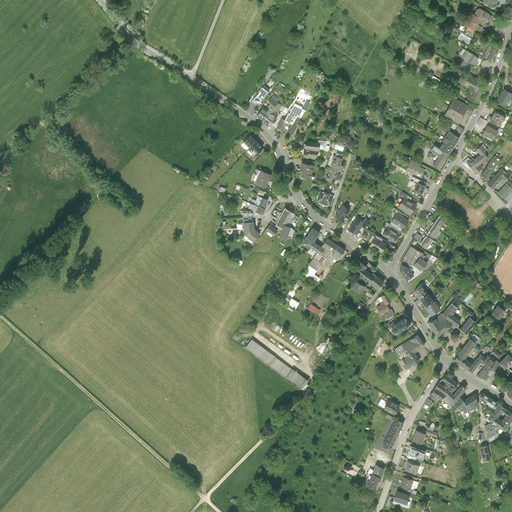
[(485,19),(489,21),(492,16),(489,14),(489,13),(480,8),(477,9),(474,14),(481,18),(482,17),(485,19)]
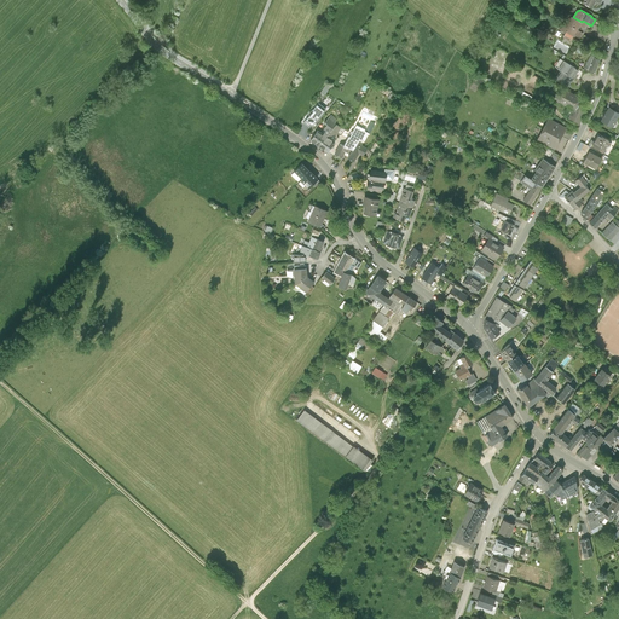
[(584,27),(586,23),(583,21),(582,22),(573,17),(572,16),(568,17),(565,22),(571,25),(577,29),(579,24),(584,27)]
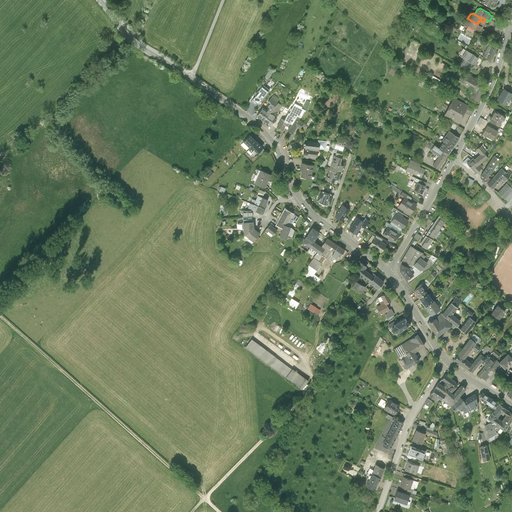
[(472,21),(467,18),(464,18),(462,23),(466,26),(465,27),(467,28),(466,30),(471,33),(474,28),(479,31),(481,27),(477,24),(472,21)]
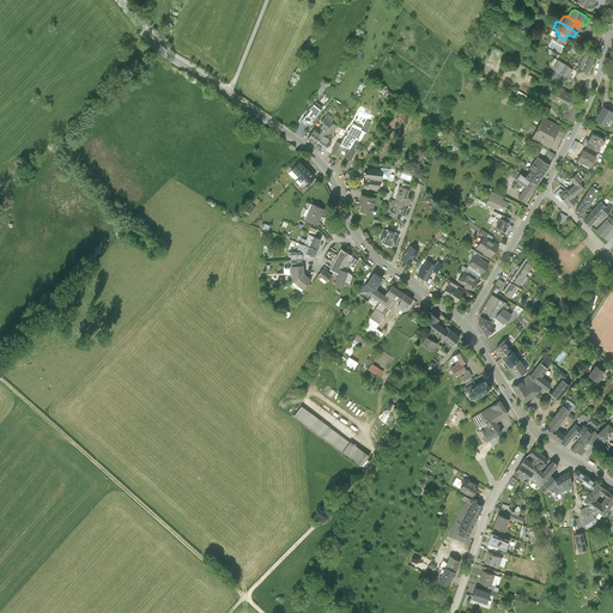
[(481,49),(475,59),(480,62),(487,54),(481,49)]
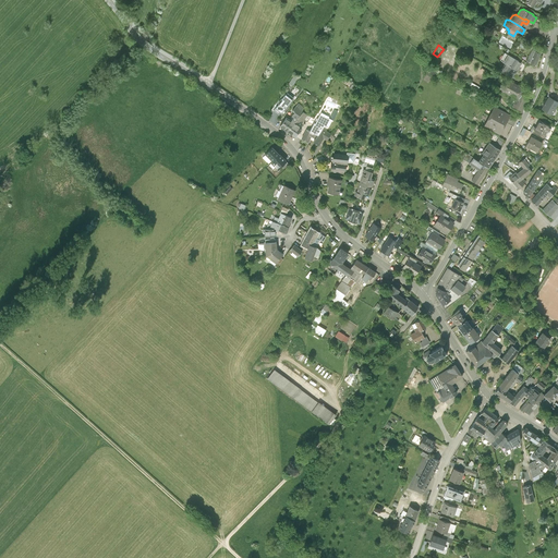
[(534,51),(532,50),(528,62),(536,67),(542,53),(541,53),(534,51)]
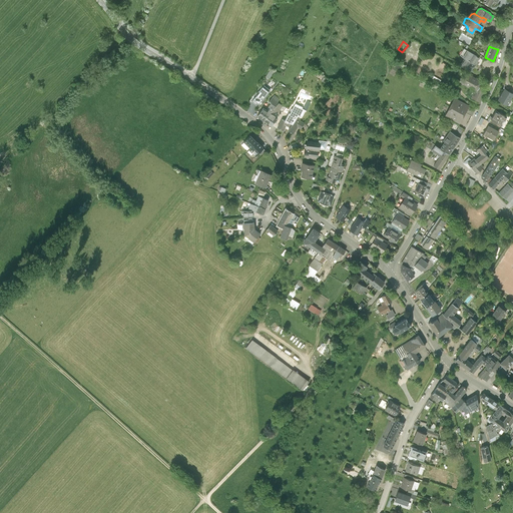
[(465,49),(464,48),(460,55),(464,58),(460,65),(470,72),(479,57),(469,52),(465,49)]
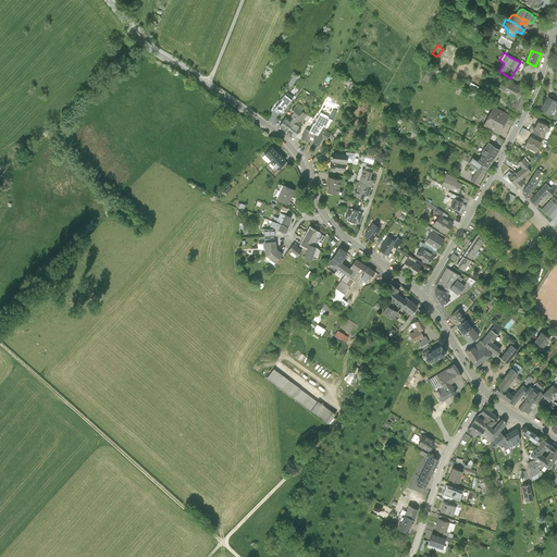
[(287,83),(291,86),(296,77),(293,75),(287,83)]
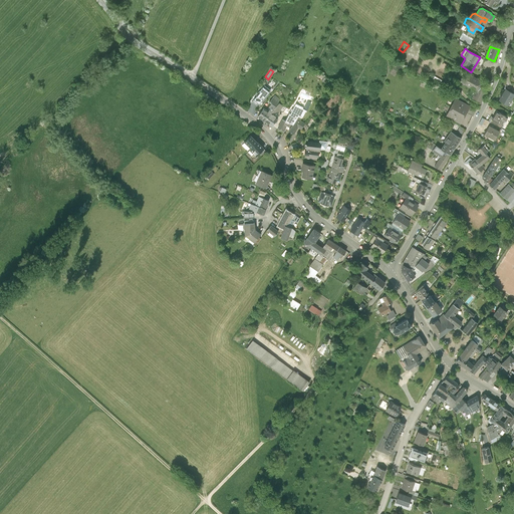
[(470,75),(465,72),(460,82),(476,90),(478,91),(480,87),(482,82),(470,75)]
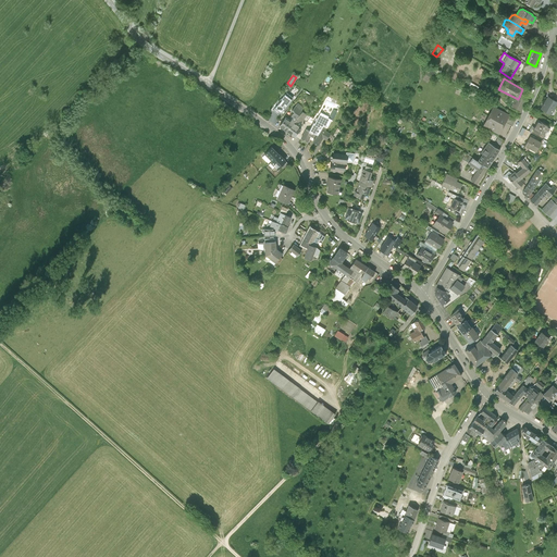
[(475,85),(466,81),(463,86),(472,90),(475,85)]
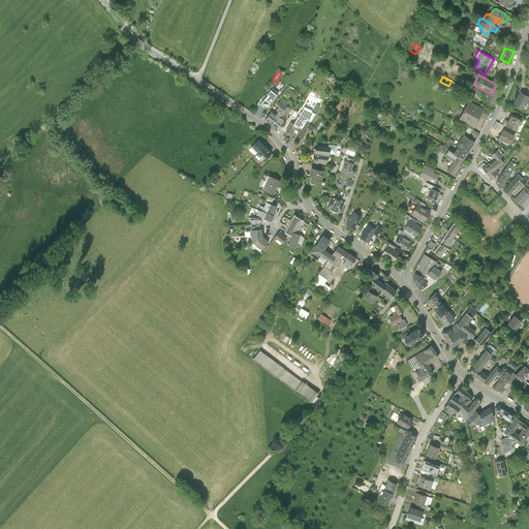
[(276,95),(270,90),(267,95),(263,100),(262,99),(259,104),(259,105),(265,110),(276,95)]
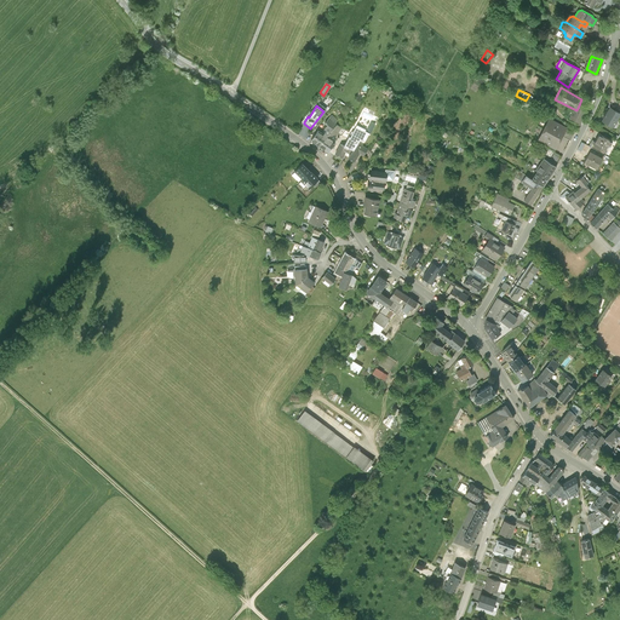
[(587,109),(579,105),(577,110),(574,109),(569,120),(580,125),(587,109)]
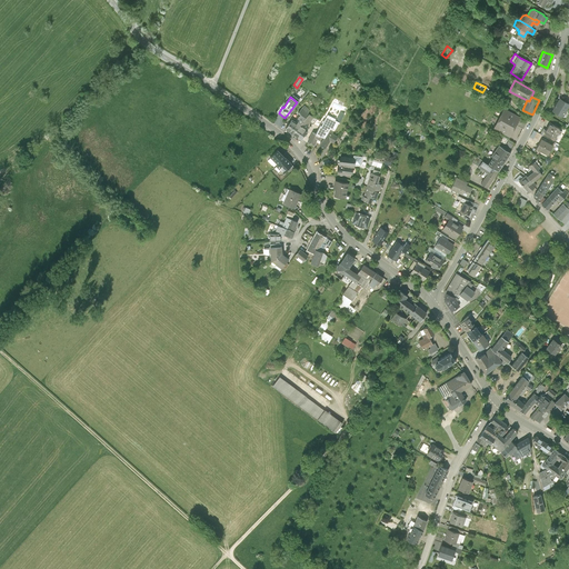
[(568,103),(568,102),(560,98),(553,111),(562,116),(568,103)]
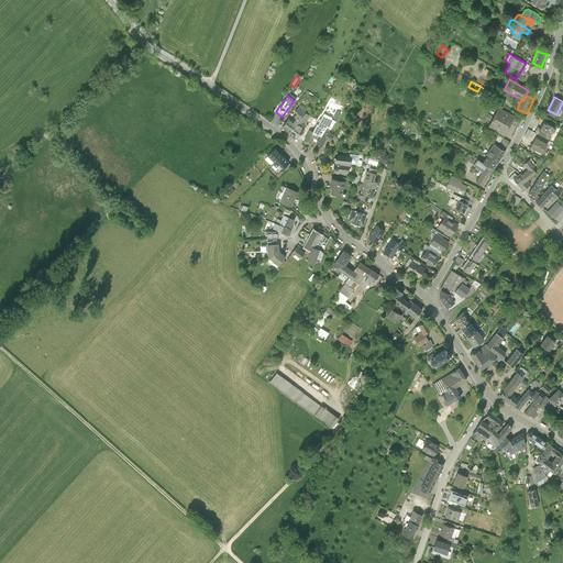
[(295,113),(297,114),(301,118),(305,113),(308,110),(300,105),(295,113)]
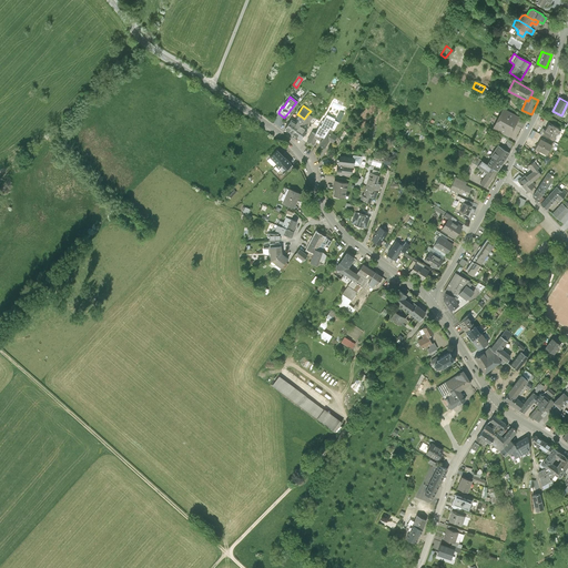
[(519,117),(503,109),(493,128),(508,137),(515,125),(518,120),(519,117)]
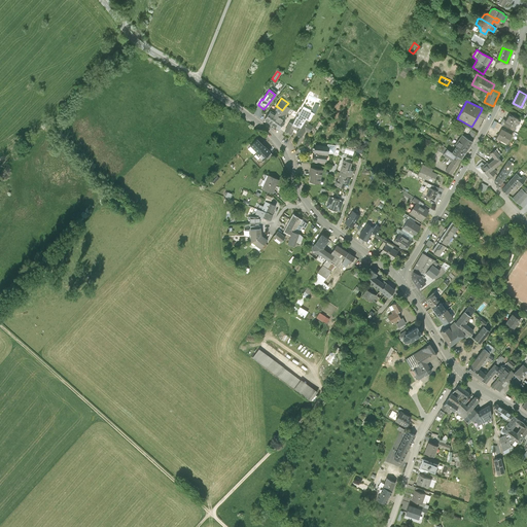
[(282,110),(280,113),(285,116),(290,109),(285,106),(282,110)]
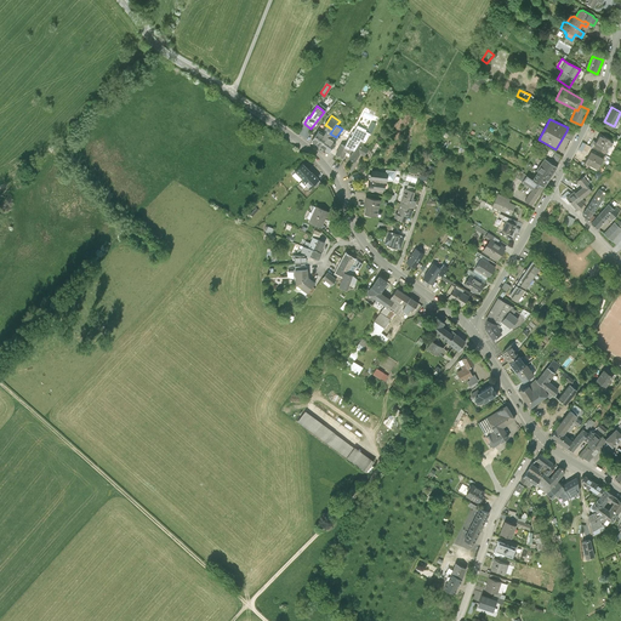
[(322,135),(318,132),(312,142),(320,148),(330,134),(332,130),(328,126),(322,135)]
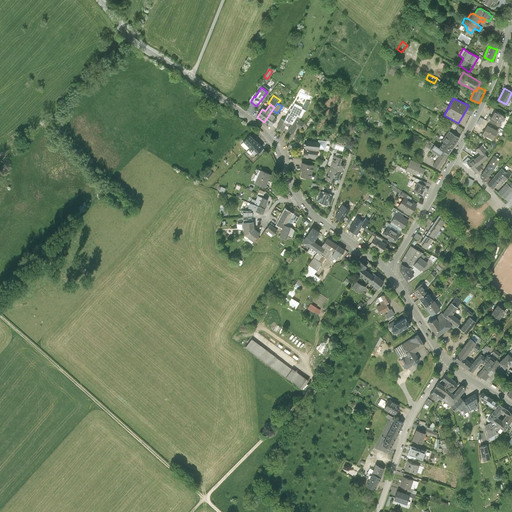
[(296,108),(294,111),(296,112),(295,113),(297,115),(295,118),(299,121),(303,112),(296,108)]
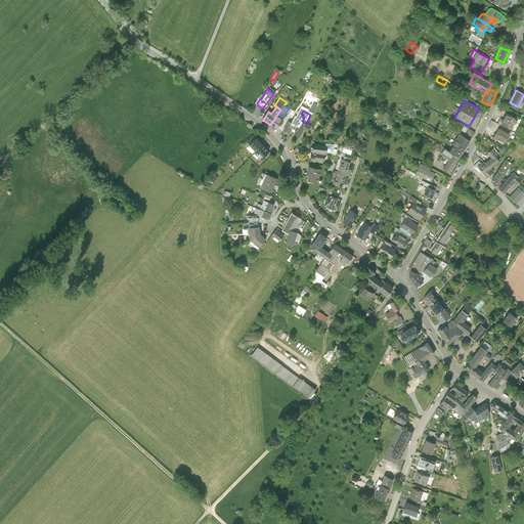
[(484,114),(478,111),(475,116),(481,119),(484,114)]
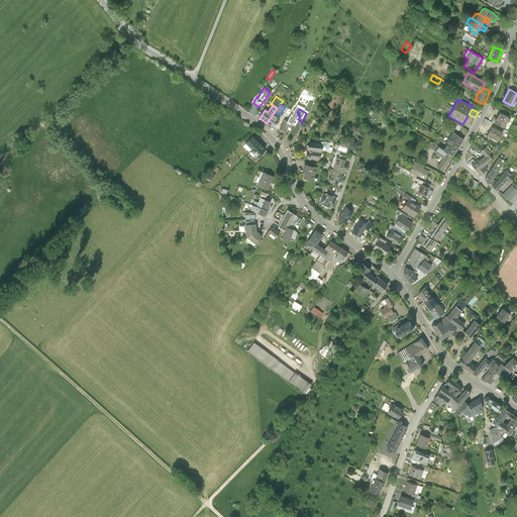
[(297,112),(293,110),(286,122),(290,124),(290,123),(295,126),(298,119),(300,116),(298,114),(299,113),(297,112)]
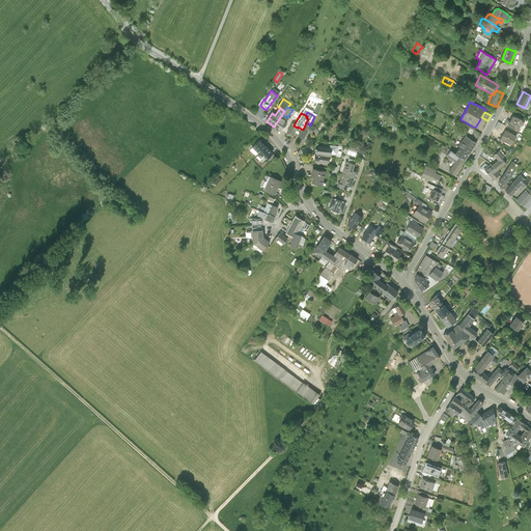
[(282,114),(274,127),(281,131),(285,123),(284,122),(287,117),(282,114)]
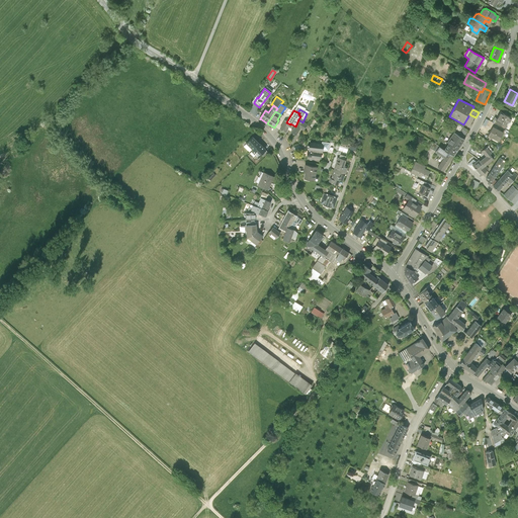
[(511,116),(501,111),(496,121),(506,125),(506,126),(511,116)]
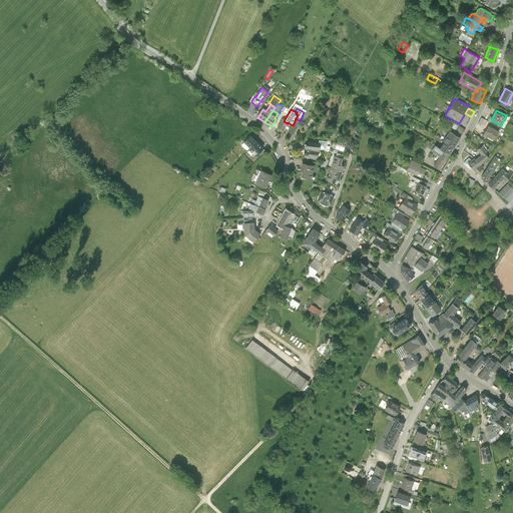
[(296,118),(293,125),(288,132),(294,135),(298,128),(301,130),(304,123),(300,121),(296,118)]
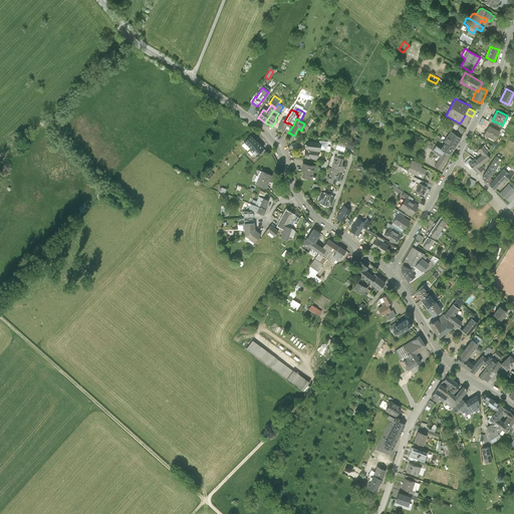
[(490,118),(488,121),(490,122),(500,127),(502,124),(492,120),(490,118)]
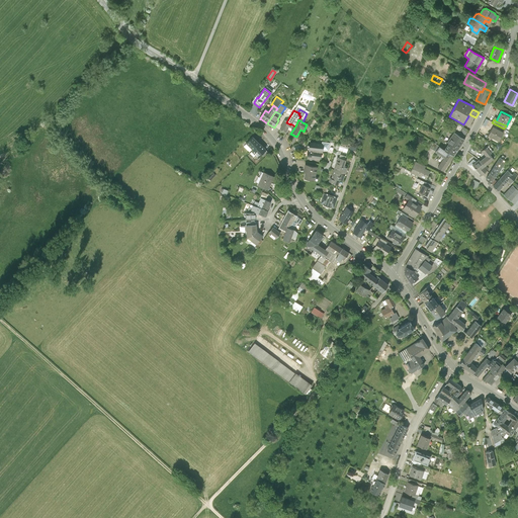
[(486,126),(491,130),(492,126),(494,123),(492,122),(489,120),(486,126)]
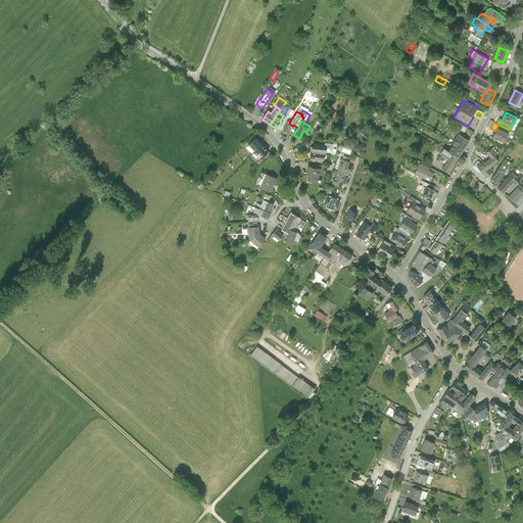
[(293,126),(289,124),(287,123),(284,128),(291,131),(291,130),(293,131),(295,128),(293,127),(293,126)]
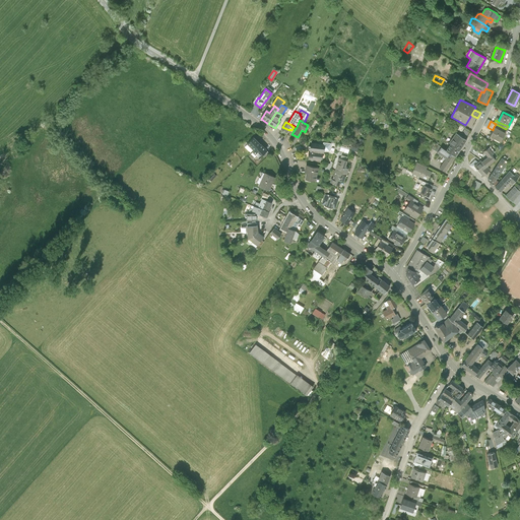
[(505,133),(494,127),(493,130),(490,135),(501,141),(505,133)]
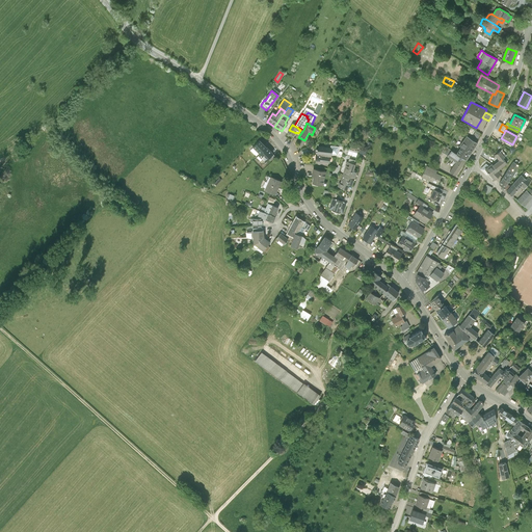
[(460,147),(461,147),(471,154),(477,143),(467,136),(460,147)]
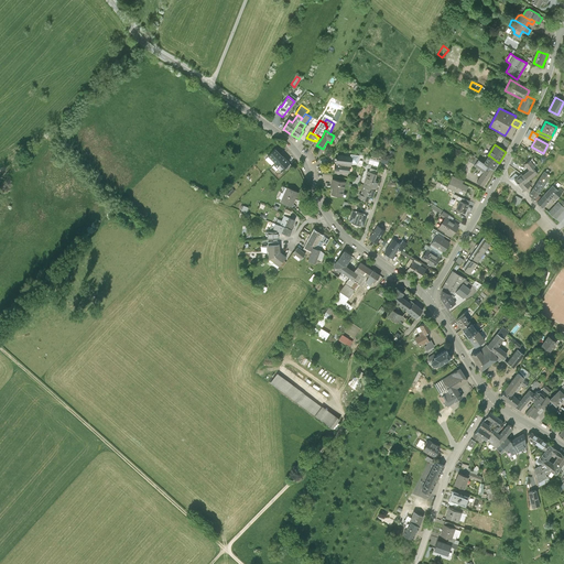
[(268,158),(275,165),(282,159),(274,151),(268,158)]
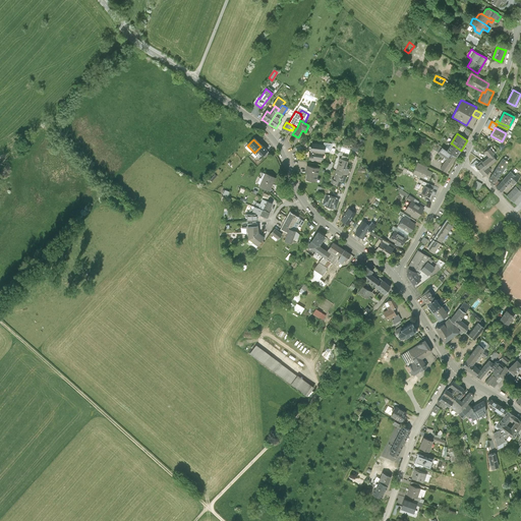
[(461,151),(452,143),(447,152),(450,154),(453,156),(457,158),(461,151)]
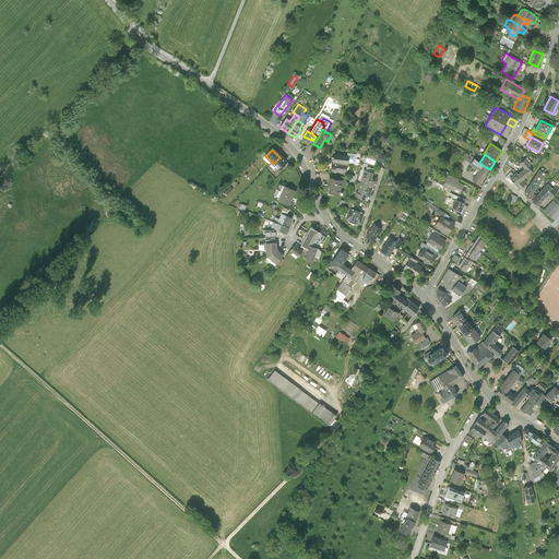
[(287,164),(281,156),(280,157),(273,164),(272,165),(278,171),(283,168),(287,164)]
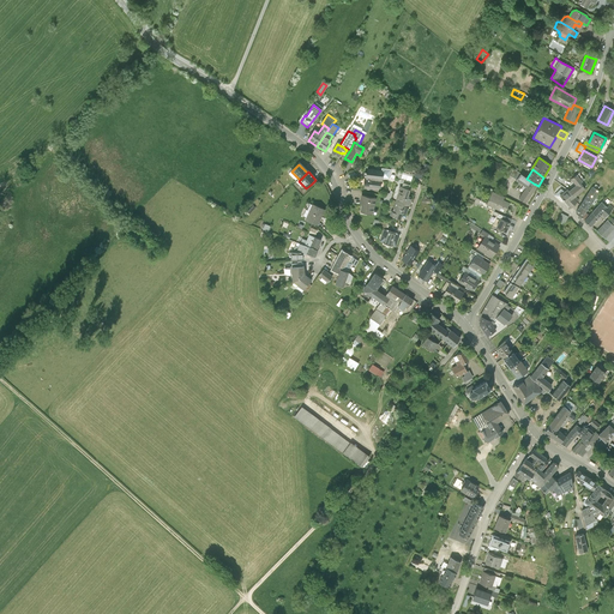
[(584,179),(579,173),(571,179),(576,186),(577,187),(581,184),(583,182),(582,181),(584,179)]
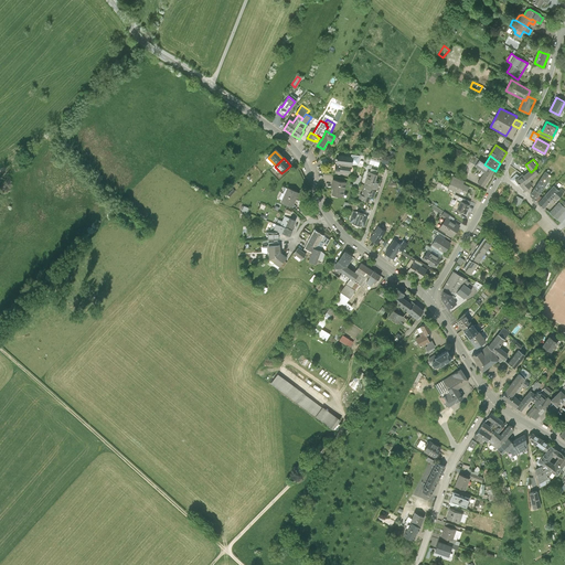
[(476,168),(484,173),(488,167),(484,164),(479,161),(476,168)]
